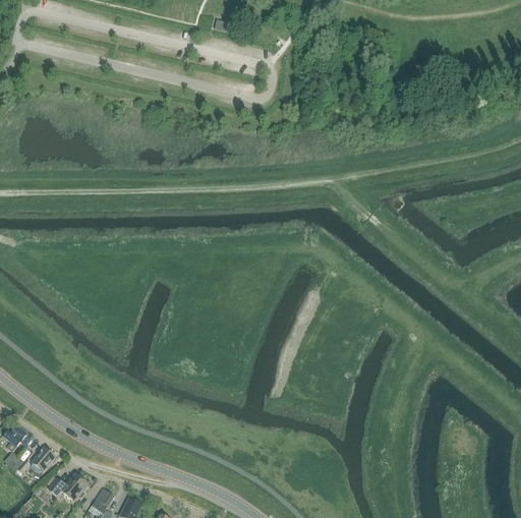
[(217,19),(215,27),(231,32),(233,22),(217,19)]
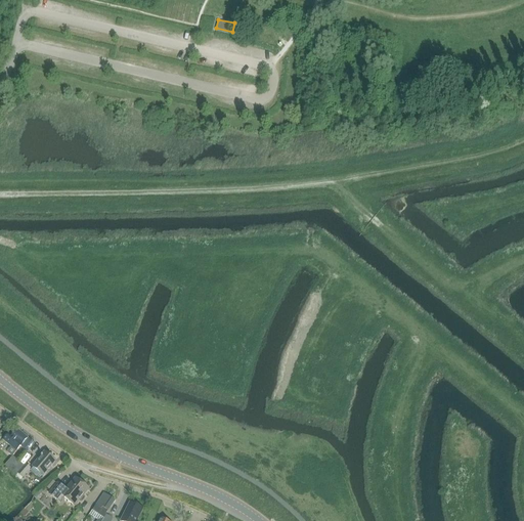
[(7,432),(3,437),(10,444),(6,449),(12,453),(19,444),(27,449),(34,440),(16,426),(10,434),(7,432)]
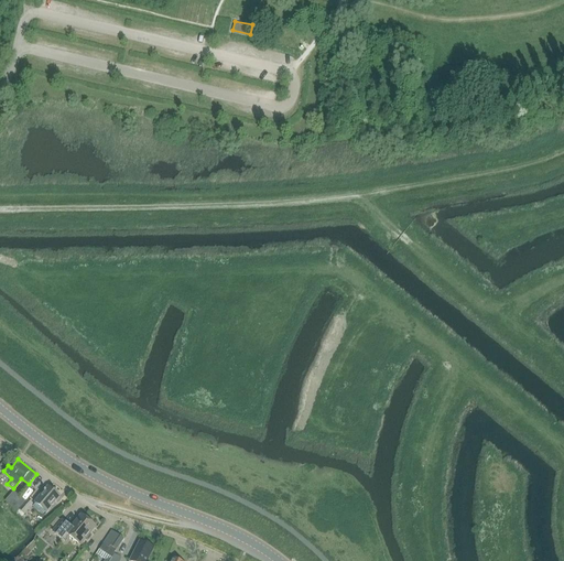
[(46,509),(60,494),(49,484),(34,500),(46,509)]
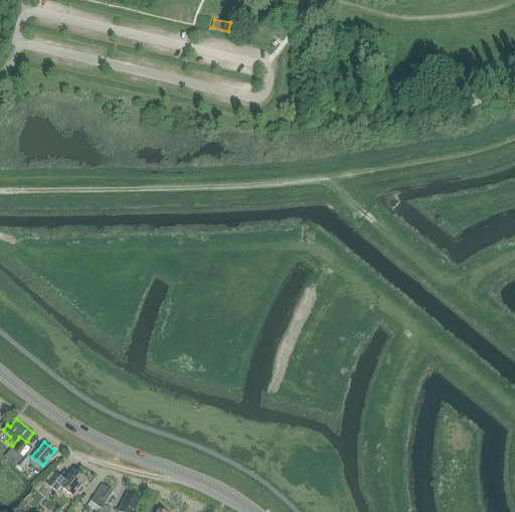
[(22,468),(30,459),(25,454),(23,456),(17,463),(22,468)]
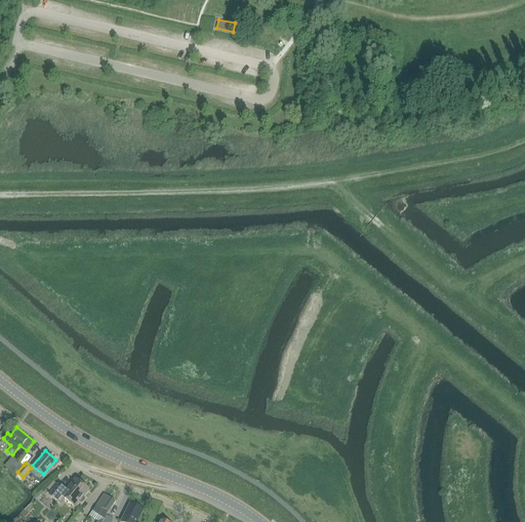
[(75,504),(88,487),(76,477),(67,488),(57,482),(49,492),(61,500),(65,495),(75,504)]
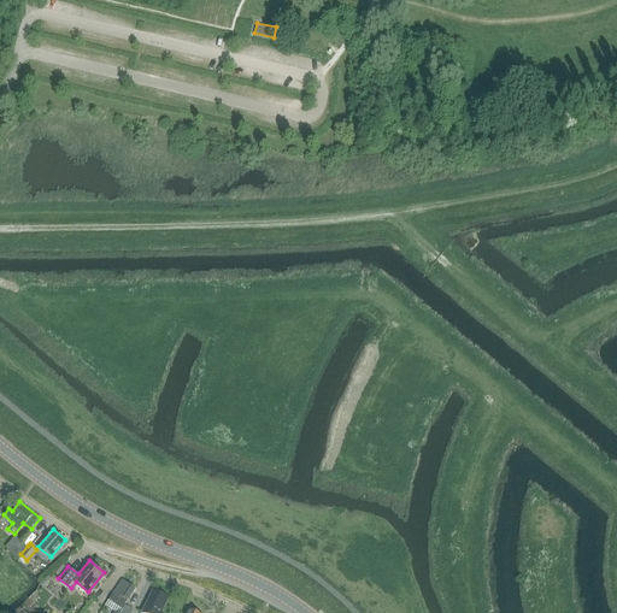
[(127,597),(135,585),(122,577),(112,591),(119,596),(121,594),(127,597)]
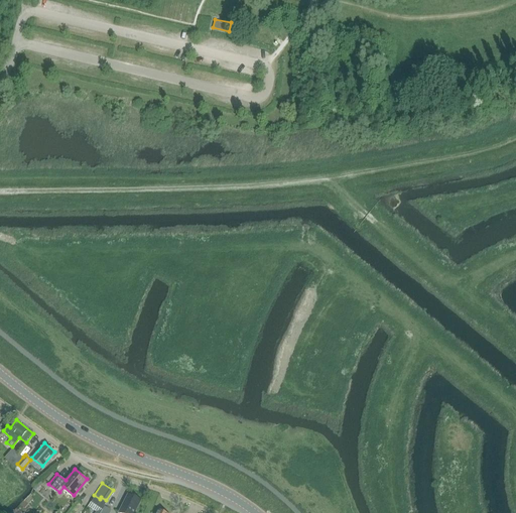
[(128,493),(119,511),(123,512),(133,512),(140,499),(128,493)]
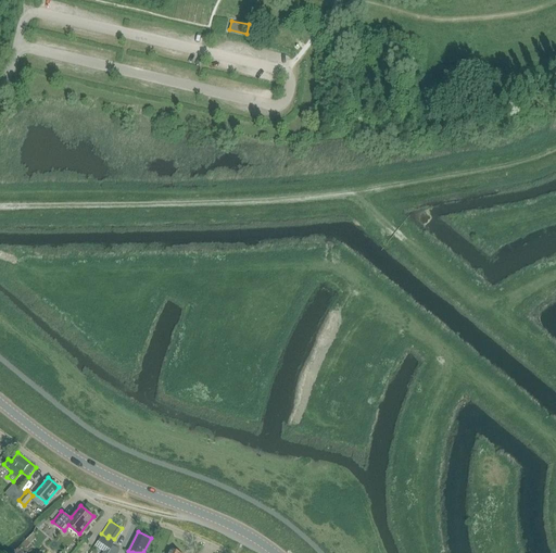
[(115,552),(119,548),(112,543),(106,552),(115,552)]
